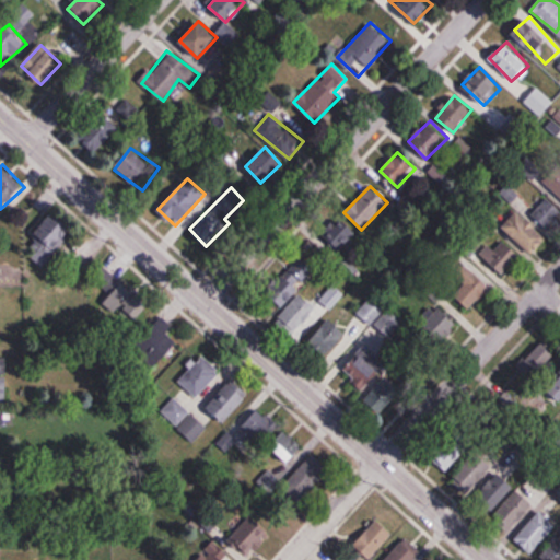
[(549,231),(559,220),(559,208),(548,196),(532,212),(549,231)]
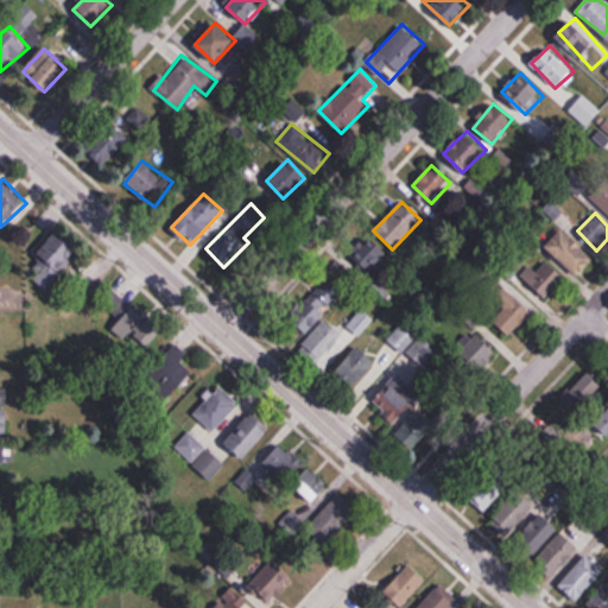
[(576,276),(594,258),(563,227),(545,245),(576,276)]
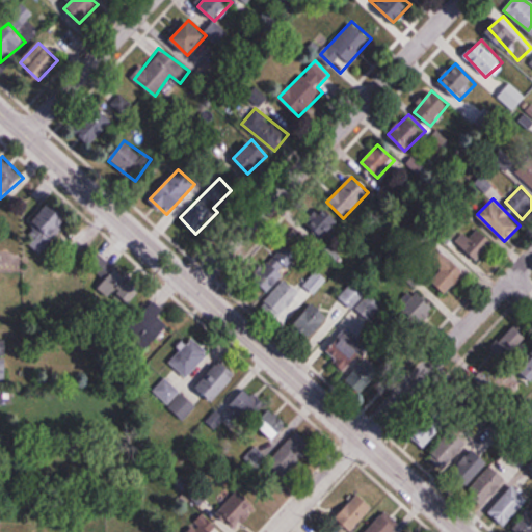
[(35,219),(46,230),(62,211),(51,202),(35,219)]
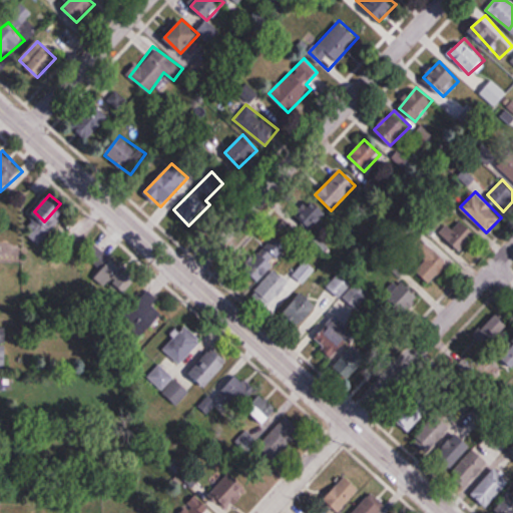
[(311,229),(327,213),(312,198),(296,214),(311,229)]
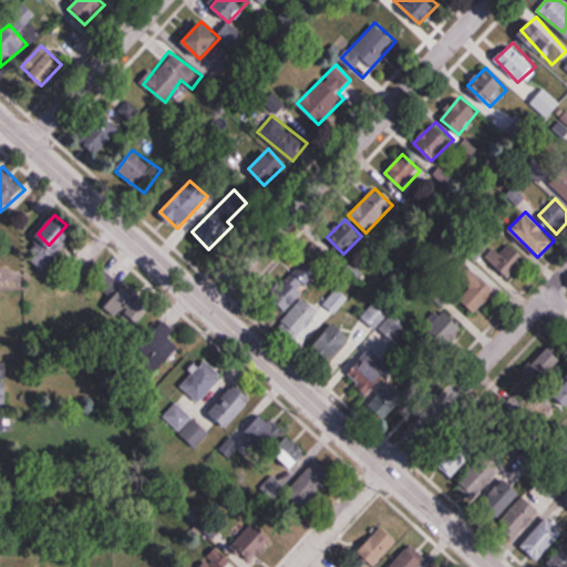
[(503,253),(496,246),(486,256),(508,279),(528,260),(512,244),(503,253)]
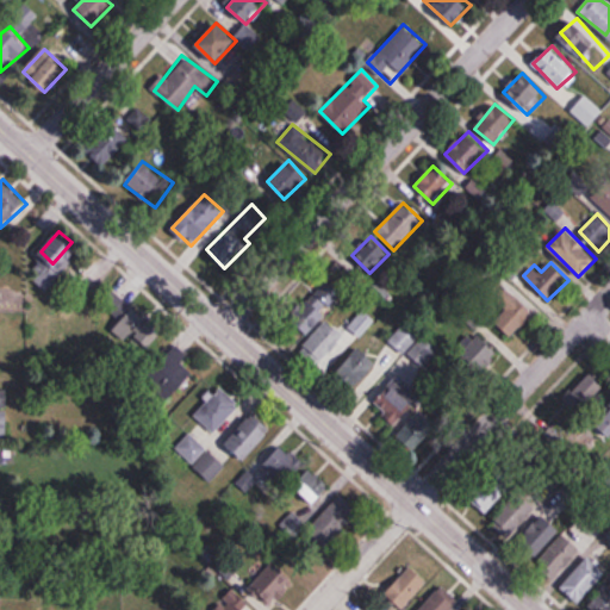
[(147,353),(166,325),(116,292),(105,309),(119,318),(112,330),(147,353)]
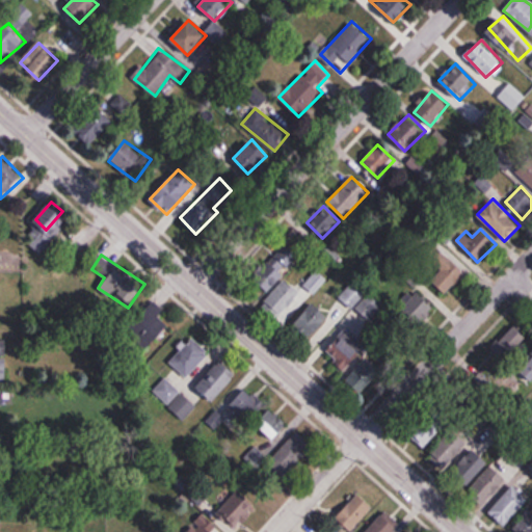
[(446,293),(466,273),(446,255),(426,273),(446,293)]
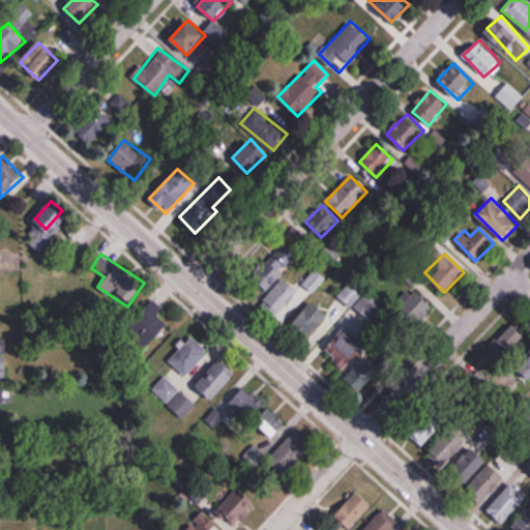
[(259,278),(267,288),(288,267),(278,259),(259,278)]
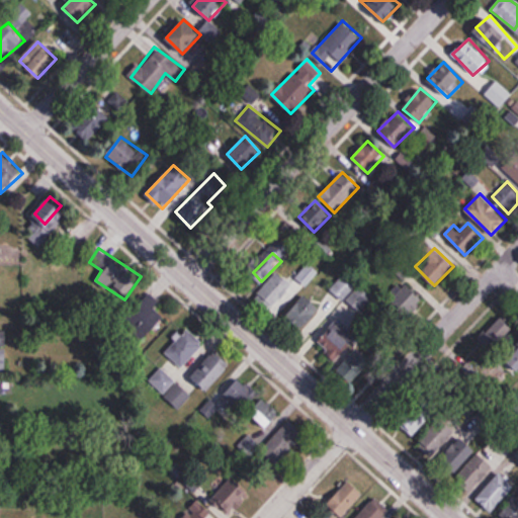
[(319,271),(307,260),(289,280),(278,270),(259,293),(278,310),(301,282),(307,285),(319,271)]
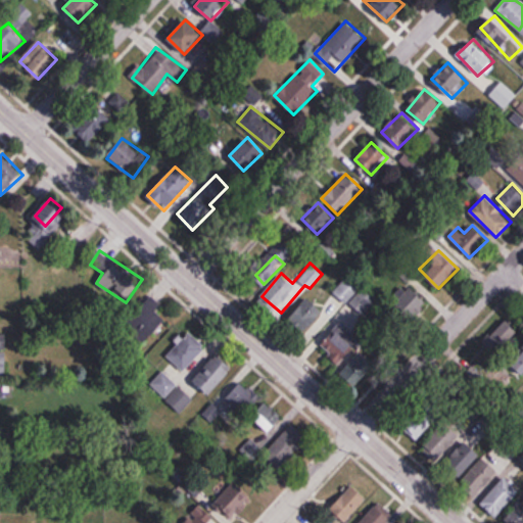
[(332,294),(347,304),(360,287),(344,277),(332,294)]
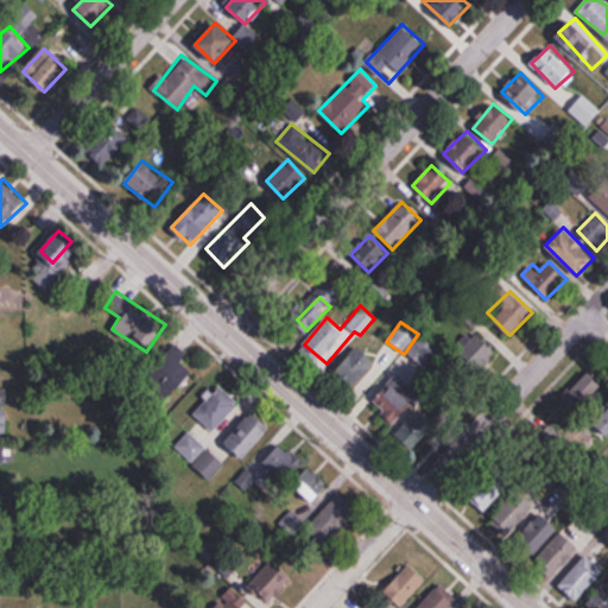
[(477,372),(498,353),(476,331),(456,350),(477,372)]
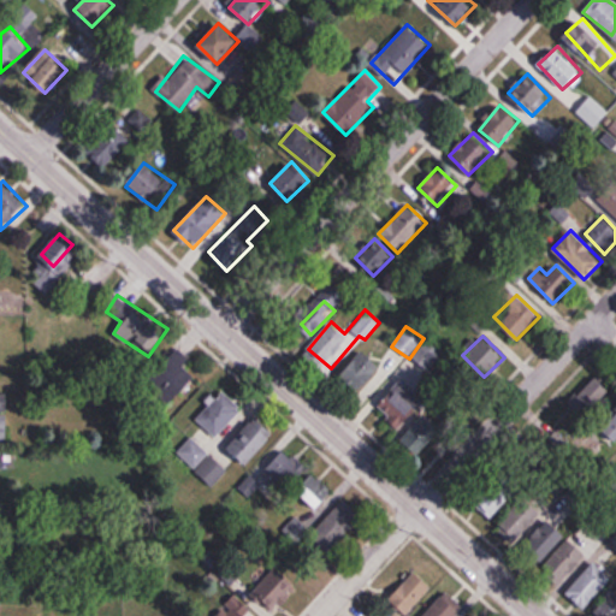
[(412,356),(426,371),(443,355),(428,339),(412,356)]
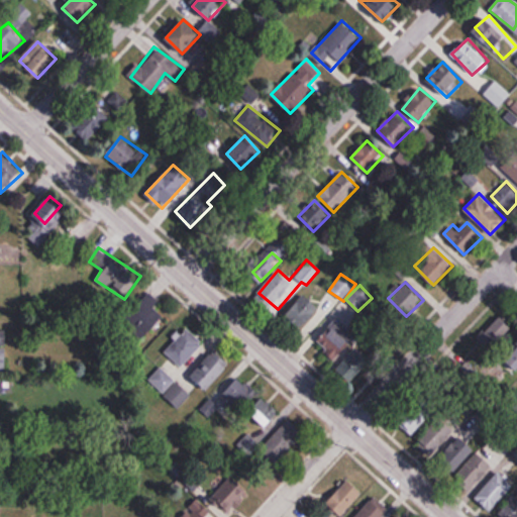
[(154,308),(161,302),(149,292),(124,319),(144,336),(164,315),(154,308)]
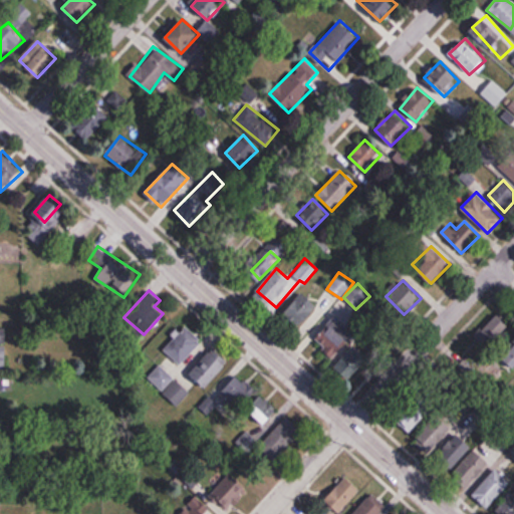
[(318,306),(303,292),(282,313),(296,328),(318,306)]
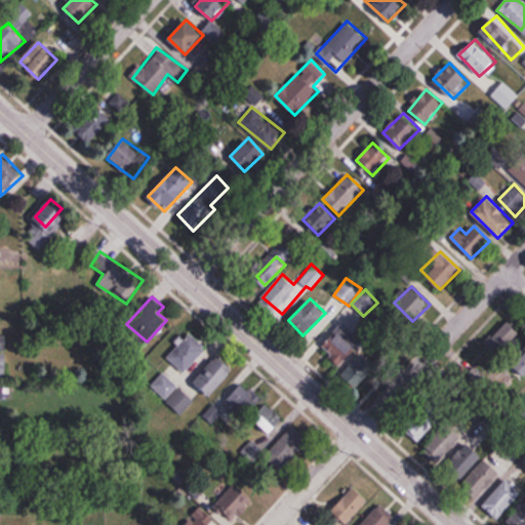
[(492,336),(506,350),(522,333),(510,319),(492,336)]
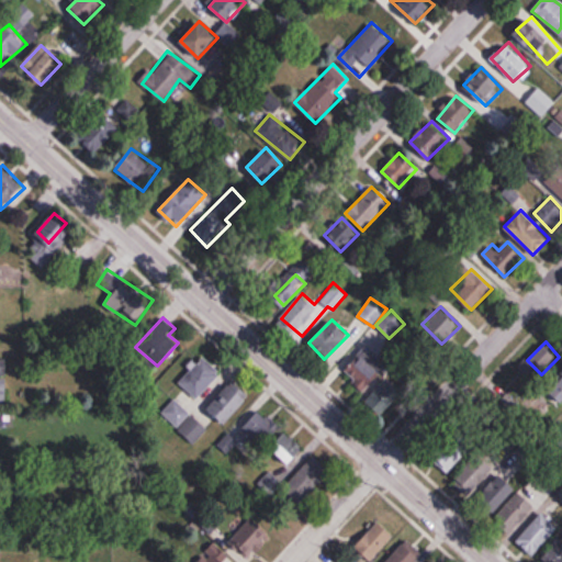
[(179,382),(197,400),(221,375),(203,358),(179,382)]
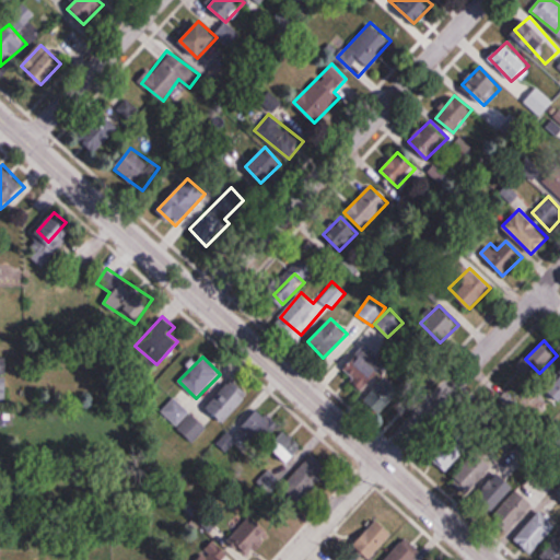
[(362,398),(378,415),(404,388),(388,372),(362,398)]
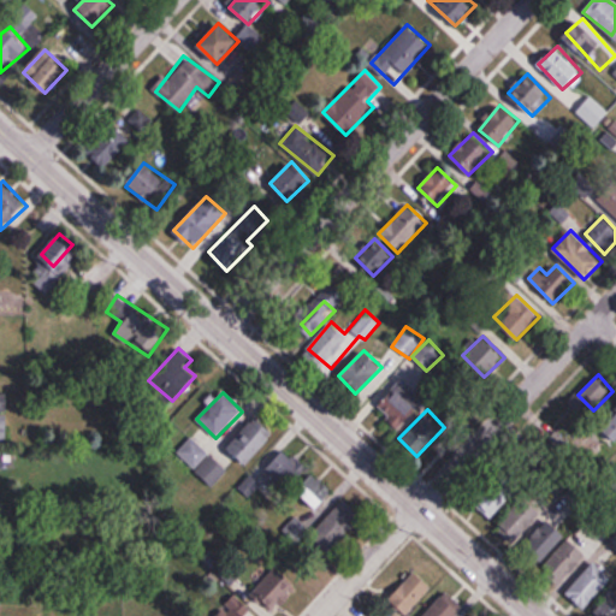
[(276,434),(259,416),(226,448),(244,466),(276,434)]
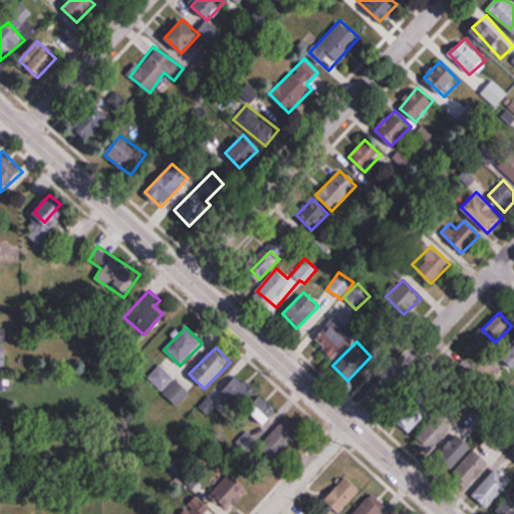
[(149,377),(163,392),(174,379),(160,365),(149,377)]
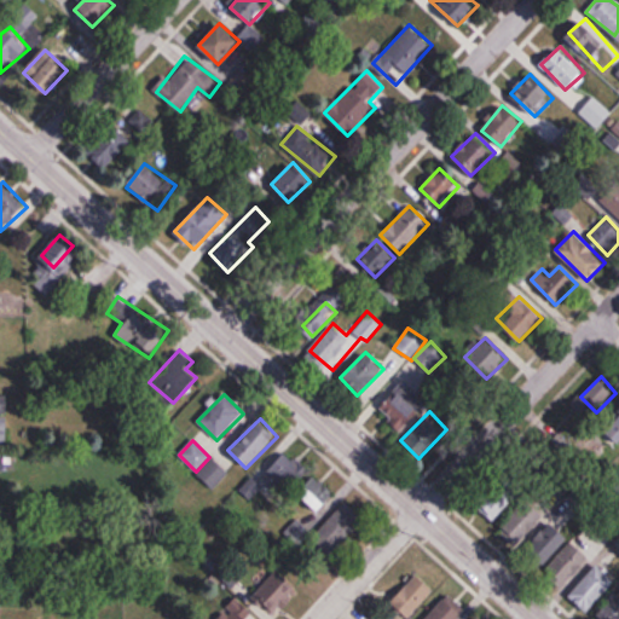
[(306,474),(284,452),(266,470),(288,492),(306,474)]
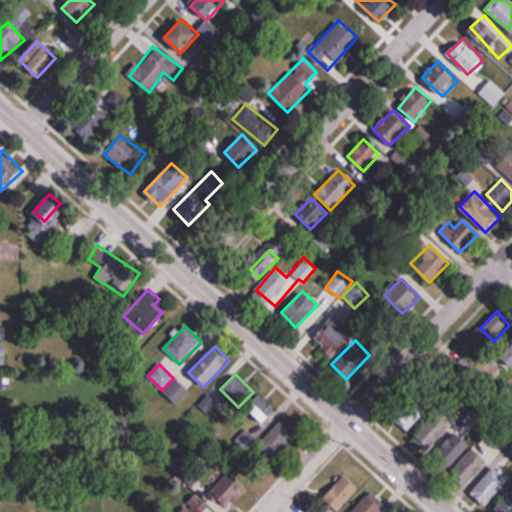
[(188,392),(176,379),(163,392),(175,405),(188,392)]
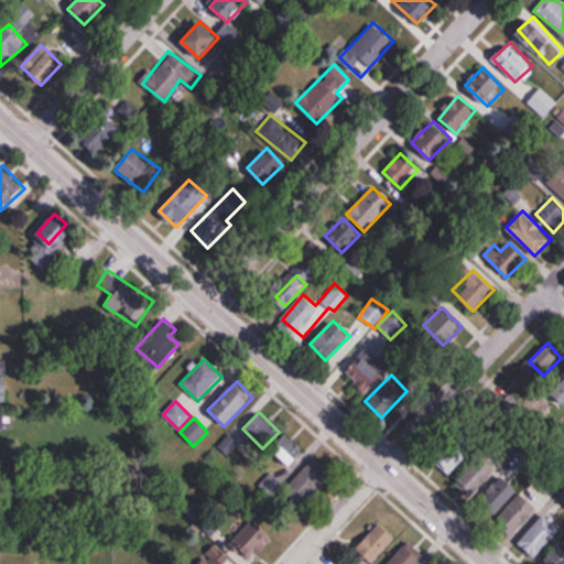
[(289,467),(305,452),(288,433),(271,448),(289,467)]
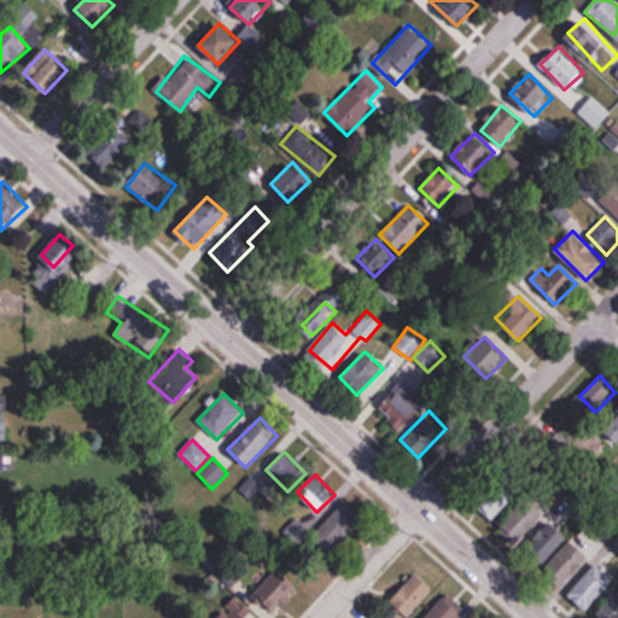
[(518,495),(503,479),(476,505),(490,520),(518,495)]
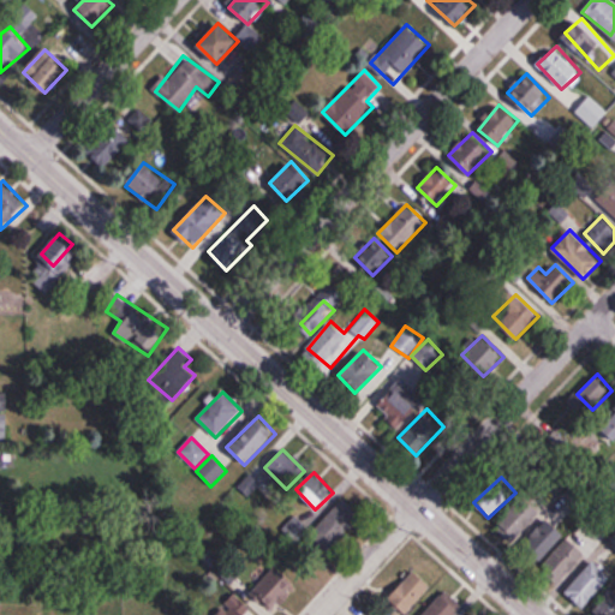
[(329,553),(360,515),(342,499),(310,536),(329,553)]
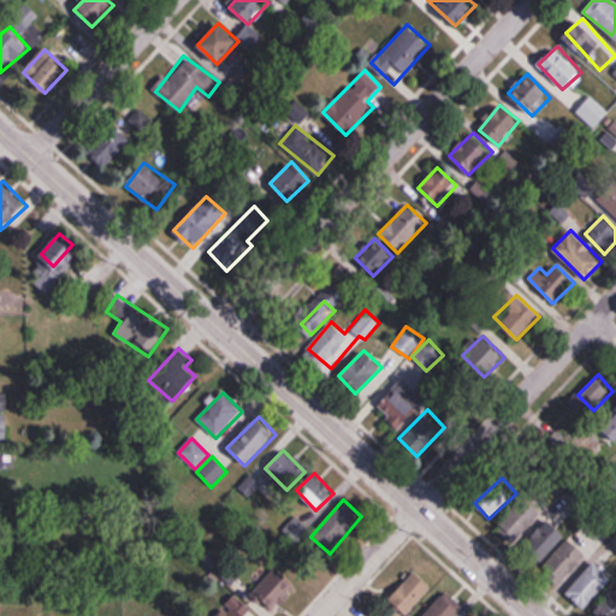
[(514,543),(540,516),(523,499),(497,526),(514,543)]
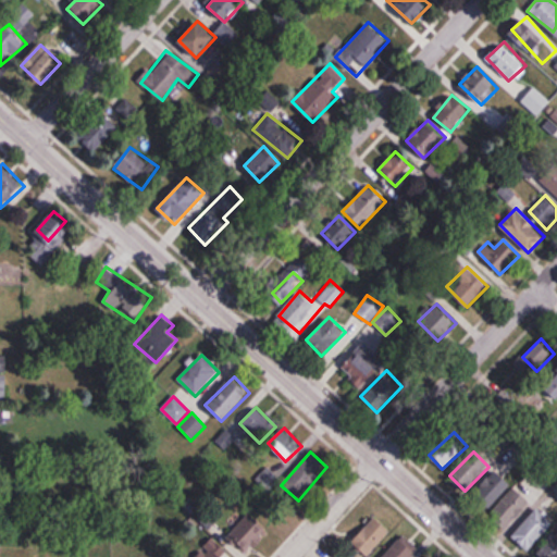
[(478,491),(493,505),(512,482),(497,469),(478,491)]
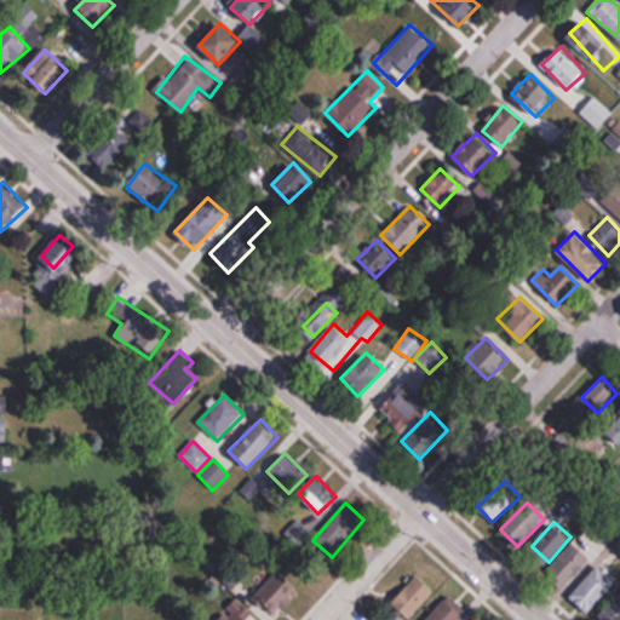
[(591,560),(573,543),(544,574),(562,591),(591,560)]
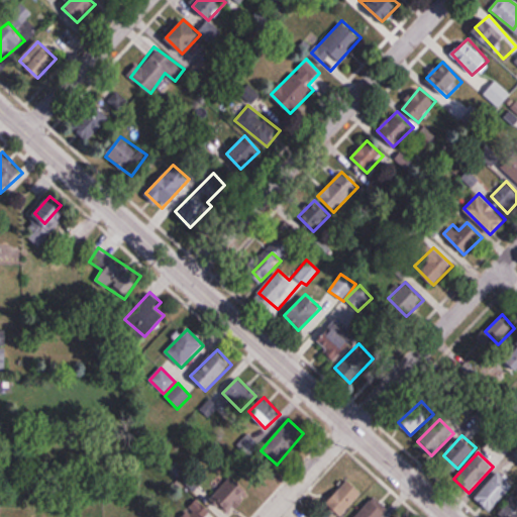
[(475,497),(489,511),(514,486),(500,472),(475,497)]
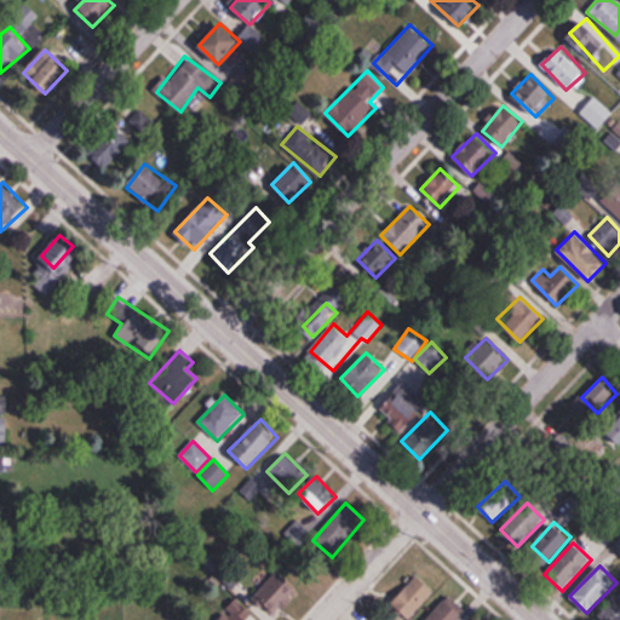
[(252,597),(274,618),(300,591),(280,570),(252,597)]
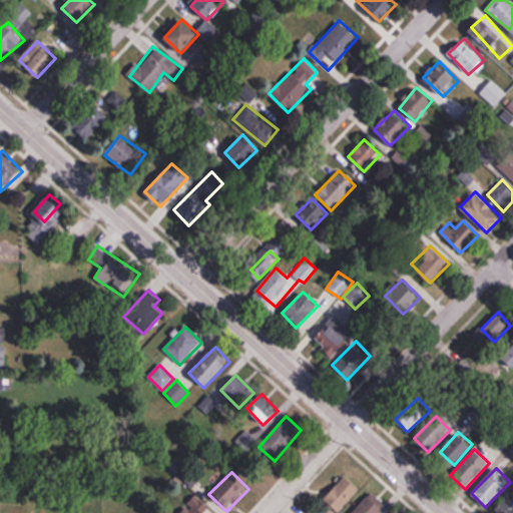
[(361,490),(347,476),(325,498),(339,511),(361,490)]
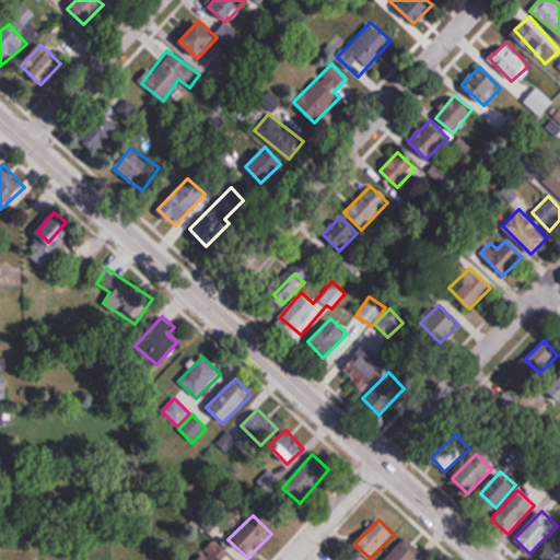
[(416,559),(422,553),(406,537),(384,559),(416,559)]
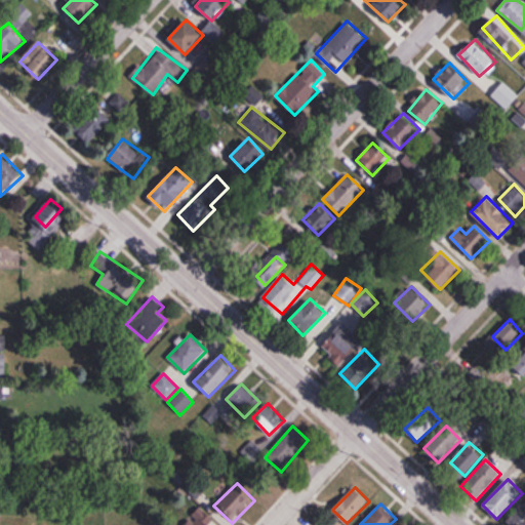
[(524,524),(524,507),(513,507),(512,524),(524,524)]
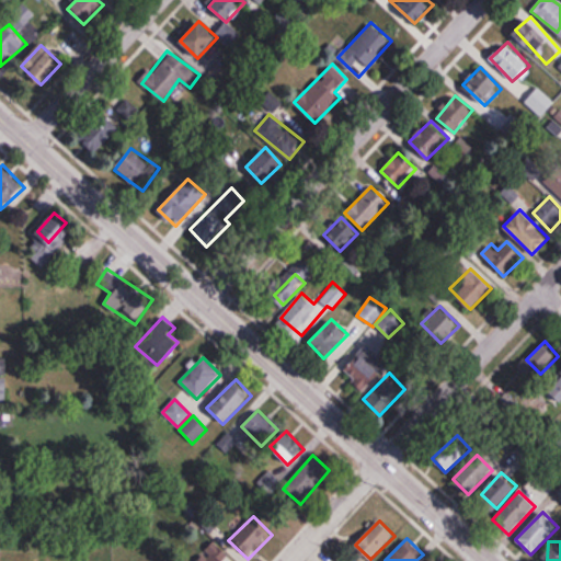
[(230,560),(216,545),(197,560),(230,560)]
